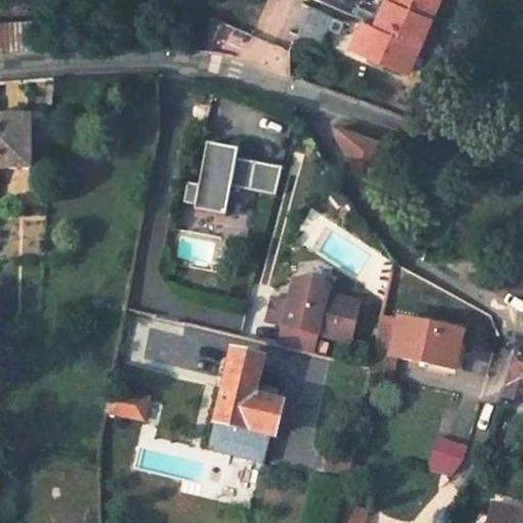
[(362,21),(348,49),(403,75),(437,0),(383,0),(372,27),(362,21)]
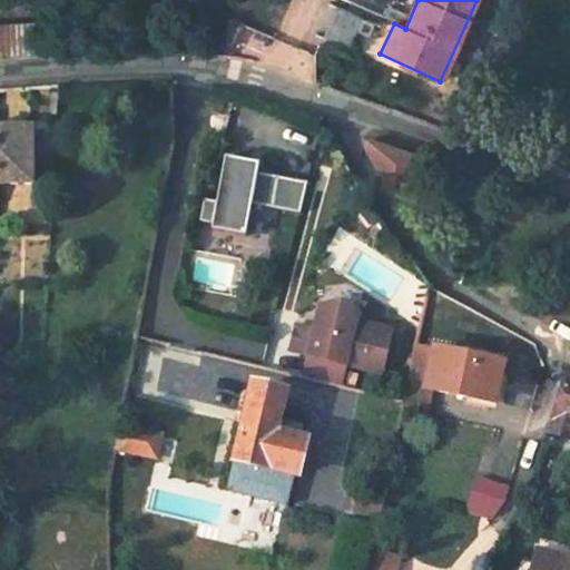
[(320,39),(349,47),(356,15),(327,7),(320,39)]
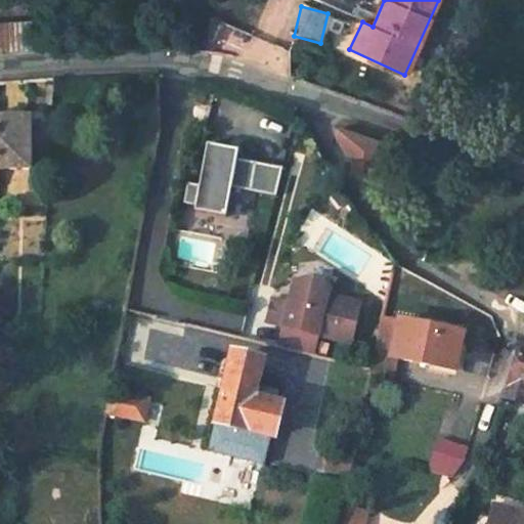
[(112,14),(113,45),(126,45),(125,13),(112,14)]
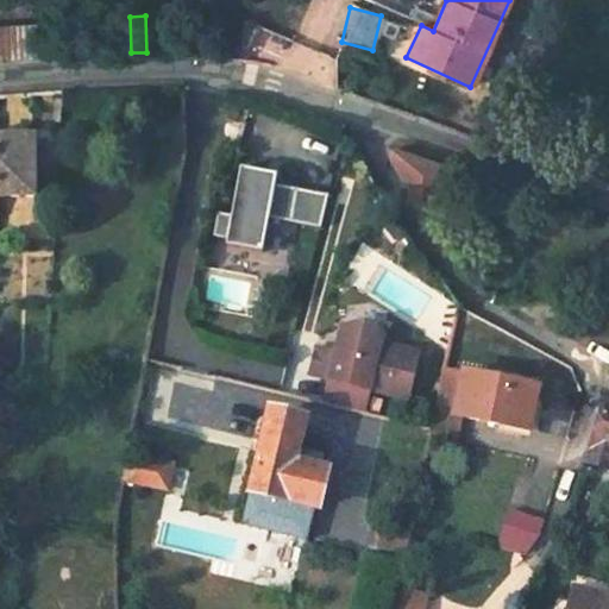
[(43,25),(0,26),(0,58),(44,57),(43,25)]
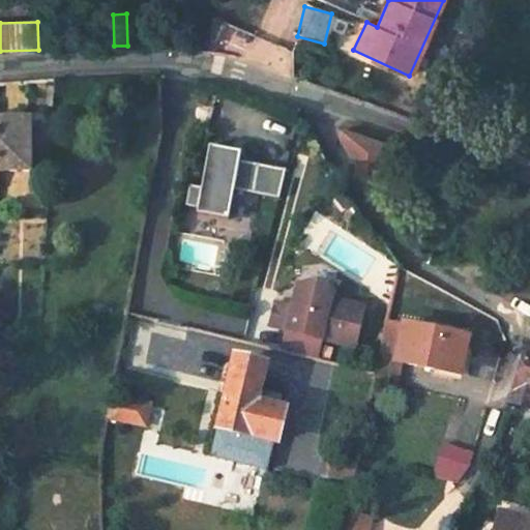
[(0,170),(27,170),(28,164),(37,165),(37,155),(39,155),(39,133),(37,133),(37,125),(28,125),(28,117),(0,117),(0,170)]
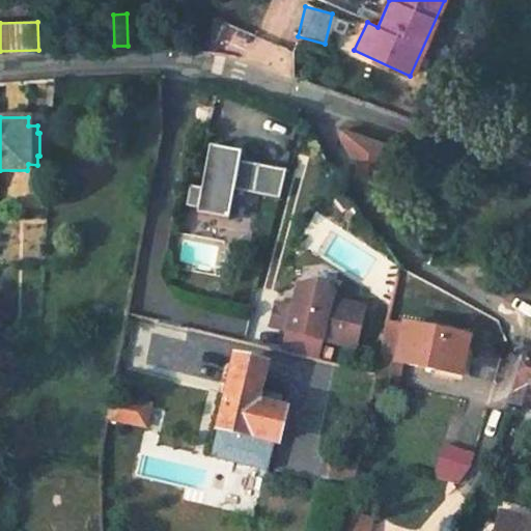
[(390,144),(343,128),(337,138),(358,175),(364,183),(390,144)]
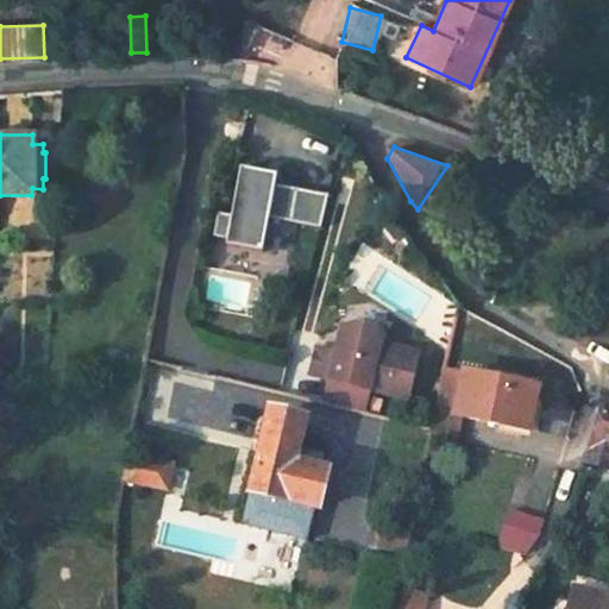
[(264,173),(238,168),(228,214),(215,212),(211,236),(224,238),(223,245),(259,252),(265,219),(318,228),(326,195),(262,183),(264,173)]
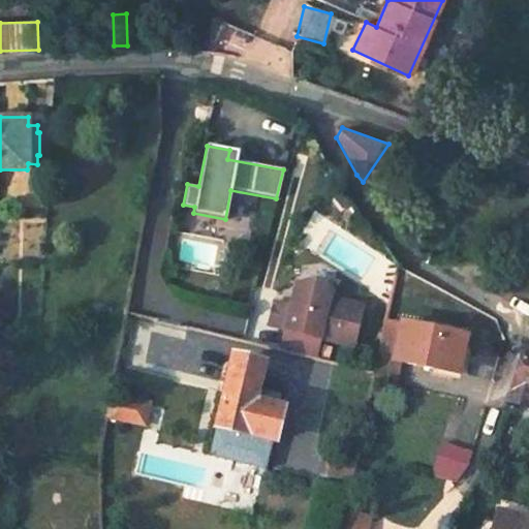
[(317,283),(299,285),(293,307),(277,303),(271,327),(287,331),(282,350),(316,359),(321,339),(354,347),(365,307),(331,299),(333,293),(317,283)]
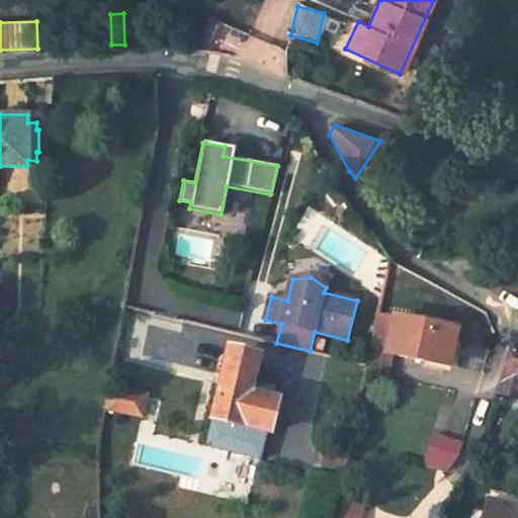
[(370,348),(447,364),(454,328),(396,316),(396,318),(377,314),(370,348)]
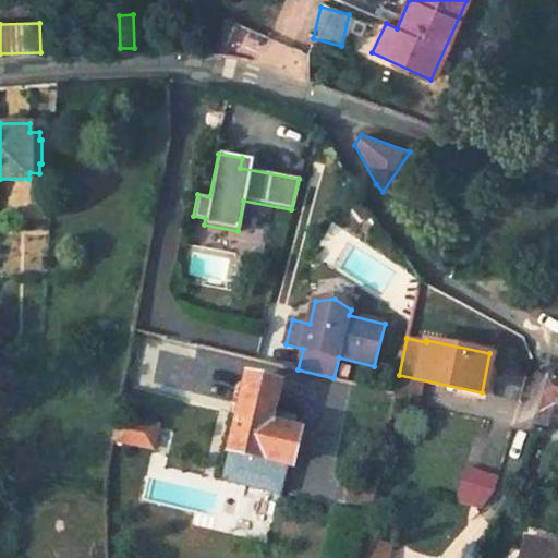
[(264,377),(266,360),(232,356),(231,375),(264,377)]
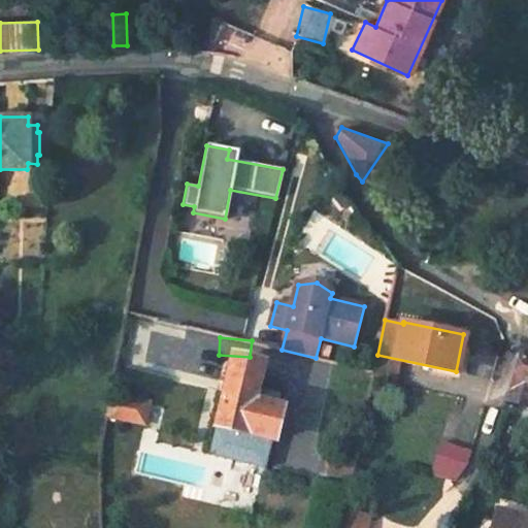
[(506,400),(527,406),(527,401),(527,341),(525,340),(506,400)]
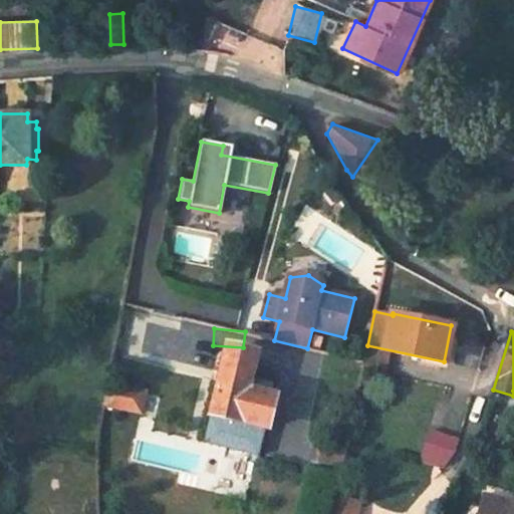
[(256,355),(226,347),(207,427),(234,434),(236,422),(265,429),(273,393),(270,392),(272,381),(251,376),(256,355)]
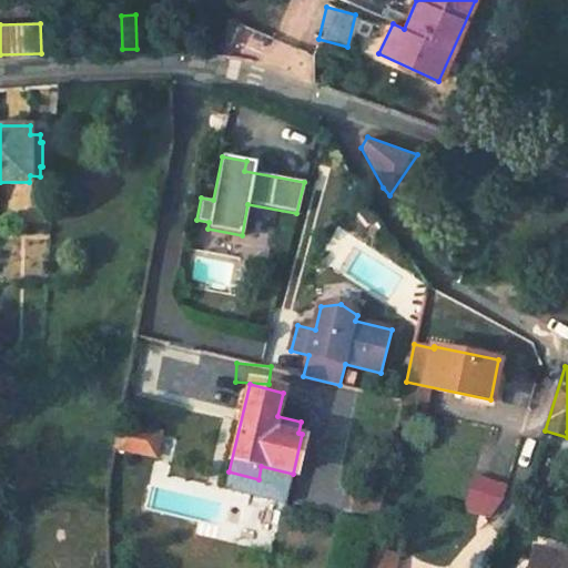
[(113,444),(124,446),(129,425),(118,423),(113,444)]
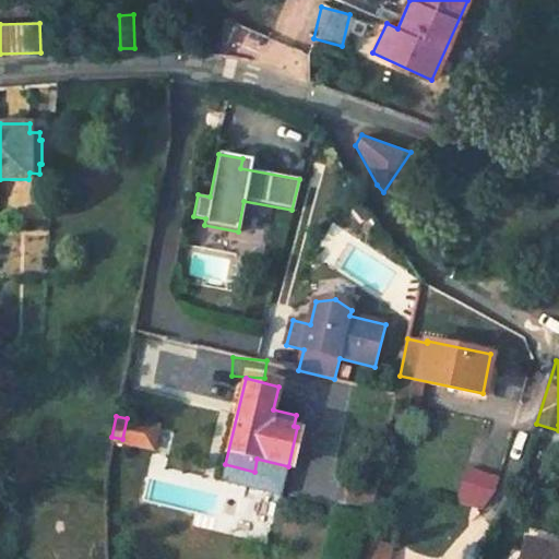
[(127,418),(122,439),(152,445),(156,424),(127,418)]
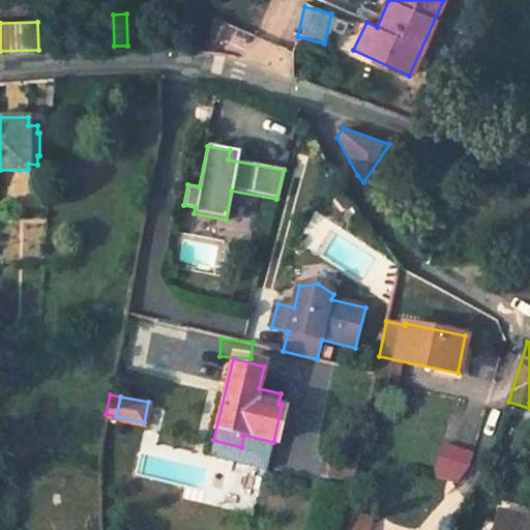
[(444,443),(436,475),(457,479),(469,474),(475,450),(444,443)]
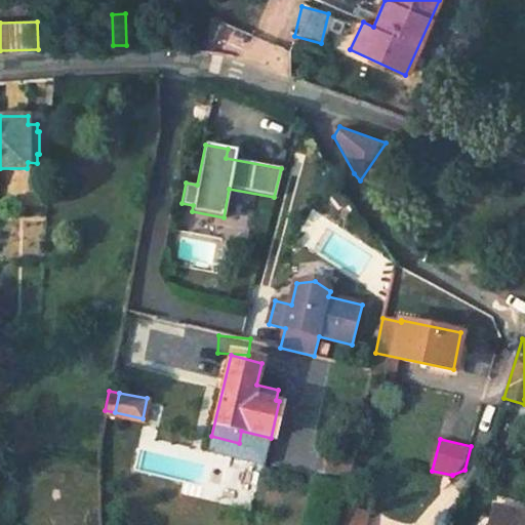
[(524,524),(524,515),(502,510),(497,524),(524,524)]
